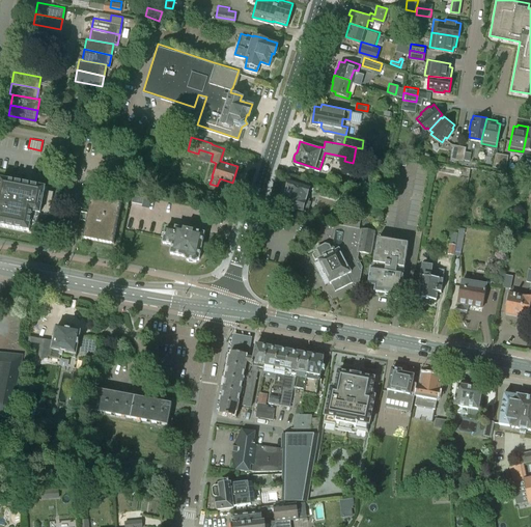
[(450,157),(456,158),(459,143),(453,142),(450,157)]
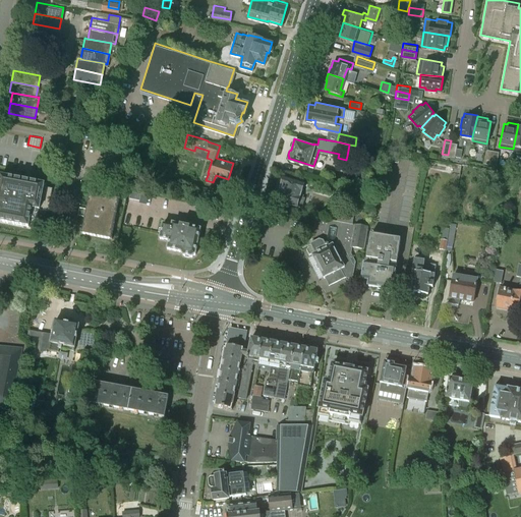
[(451,140),(448,155),(454,156),(457,141),(451,140)]
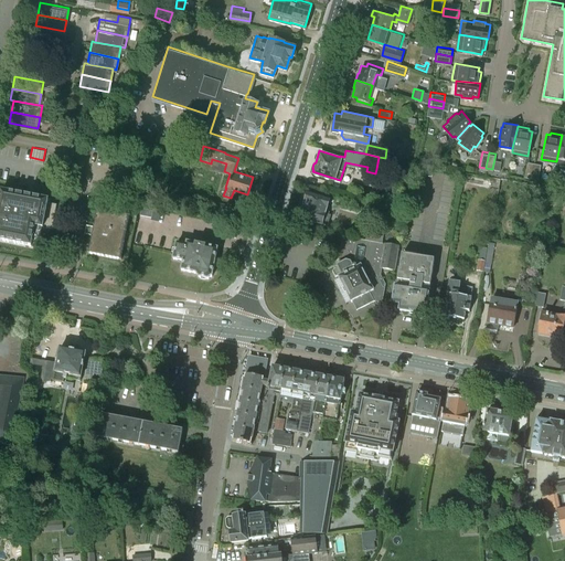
[(524,176),(531,177),(534,161),(528,160),(524,176)]
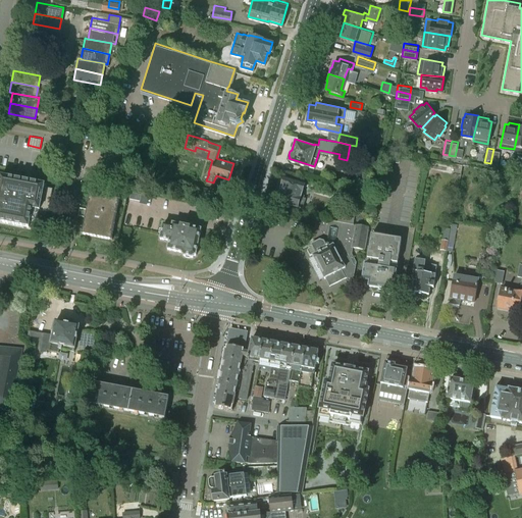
[(493,149),(490,163),(497,164),(500,150),(493,149)]
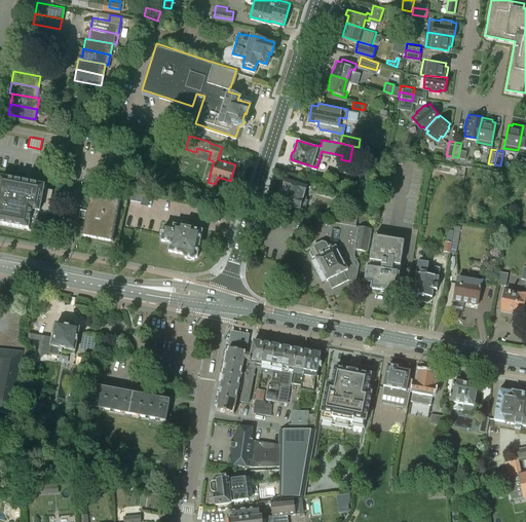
[(0,220),(29,226),(33,209),(40,210),(41,207),(47,208),(51,188),(44,187),(45,182),(27,179),(0,173),(0,220)]
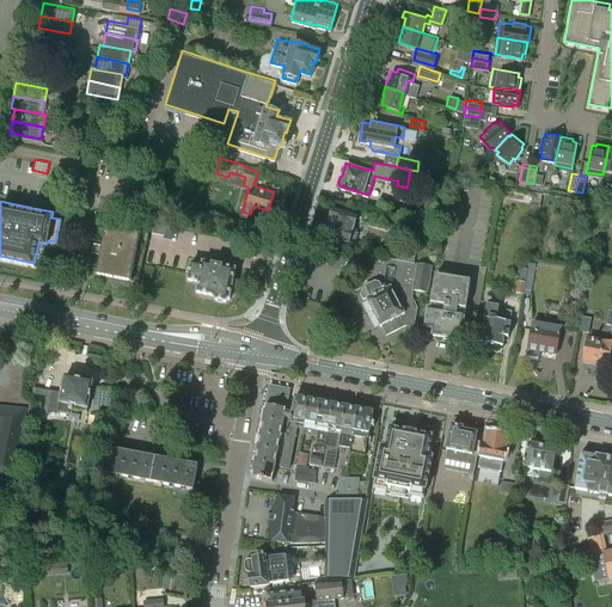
[(330,215),(328,222),(325,224),(324,228),(325,231),(325,232),(348,239),(354,240),(357,230),(355,230),(356,226),(353,225),(356,212),(334,204),(332,207),(330,208),(329,213),(330,215)]
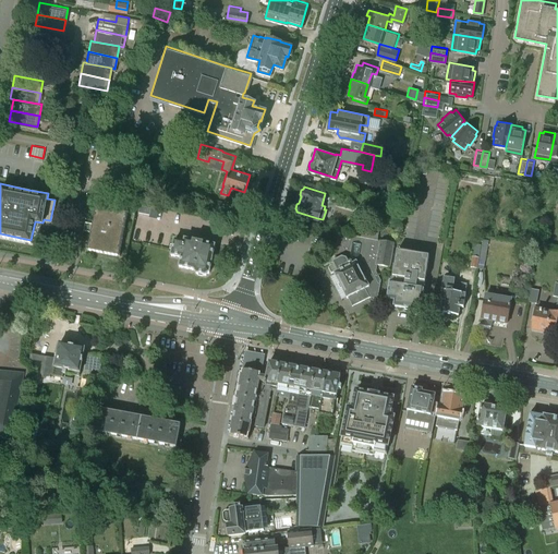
[(214,207),(227,212),(229,203),(216,200),(214,207)]
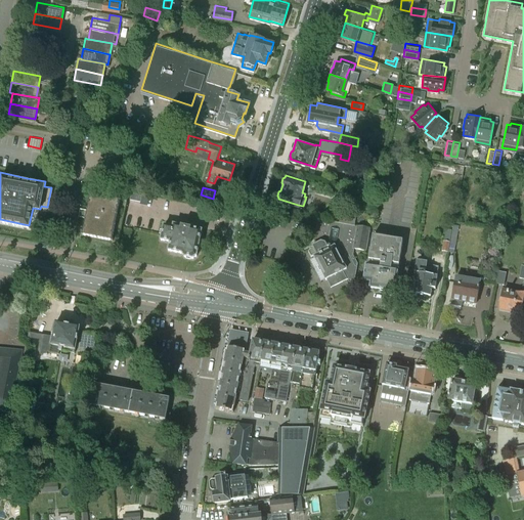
[(79,214),(84,215),(81,232),(112,239),(120,197),(89,190),(86,208),(80,207),(79,214)]
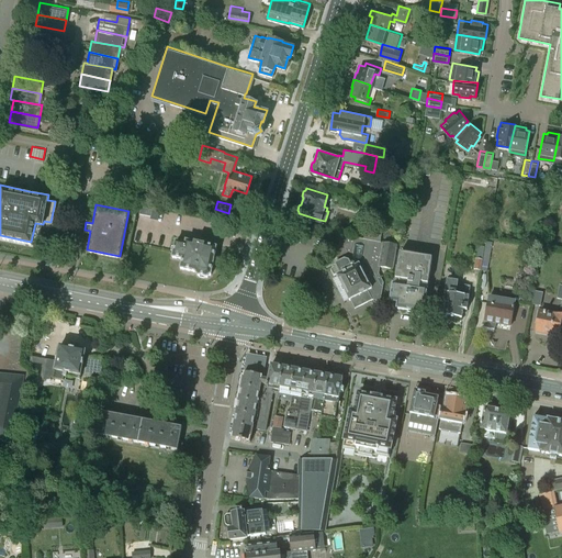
[(138,212),(150,214),(152,208),(141,205),(138,212)]
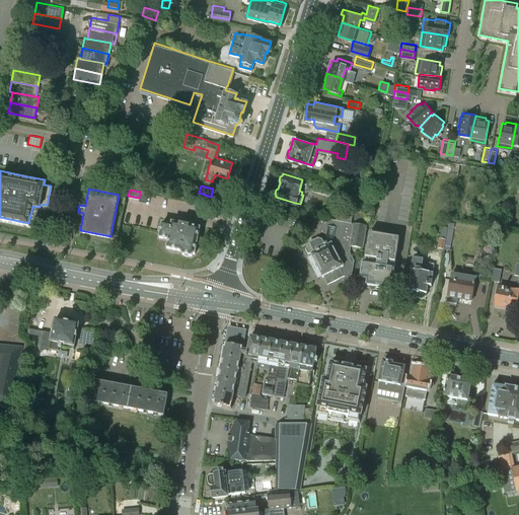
[(337,209),(336,219),(350,221),(352,212),(337,209)]
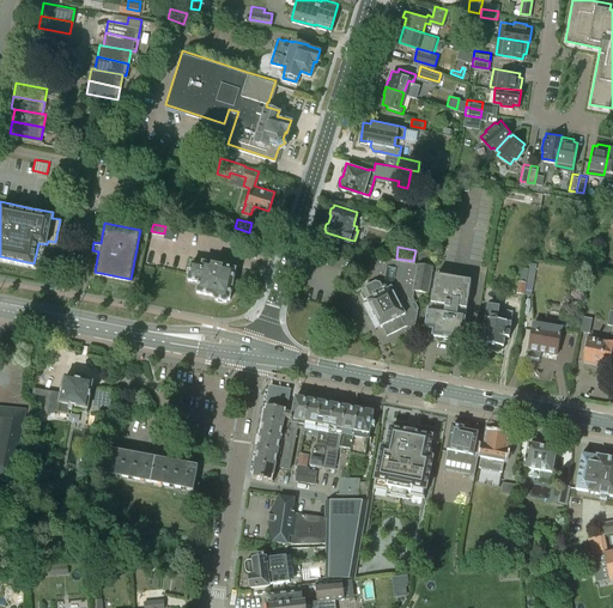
[(368,275),(366,279),(369,284),(362,287),(363,289),(360,291),(363,297),(366,297),(381,324),(382,323),(387,333),(405,323),(406,323),(414,324),(417,310),(418,305),(412,295),(413,287),(428,290),(432,266),(413,261),(396,259),(371,254),(368,275)]
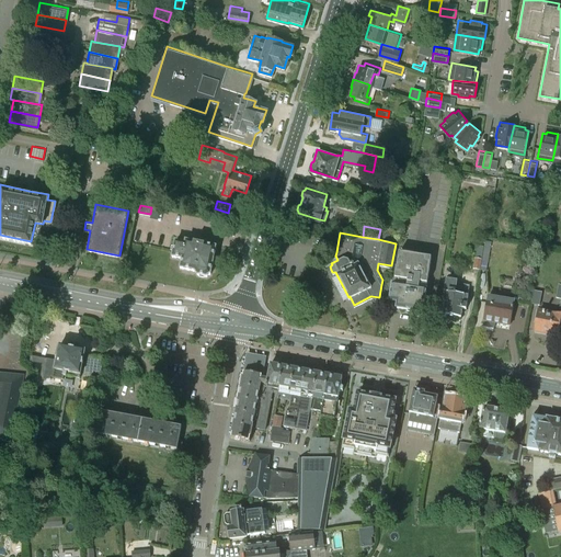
[(194,269),(197,272),(206,274),(209,271),(215,245),(185,238),(184,240),(174,238),(171,254),(181,257),(180,265),(194,269)]
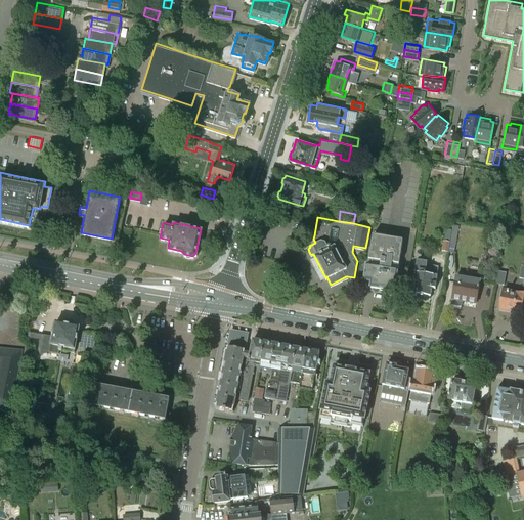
[(441,248),(447,249),(451,227),(445,226),(441,248)]
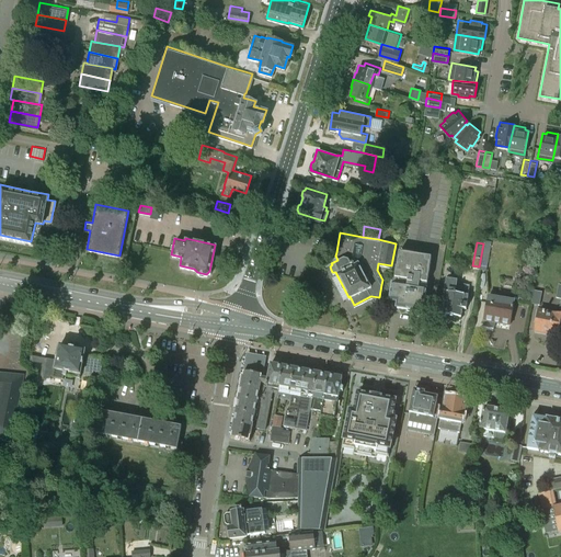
[(407,307),(412,308),(412,307),(421,309),(423,309),(423,308),(422,308),(425,287),(425,286),(426,281),(431,254),(399,250),(395,275),(396,276),(395,282),(392,282),(389,298),(397,299),(397,304),(396,305),(397,305),(398,305),(407,307)]
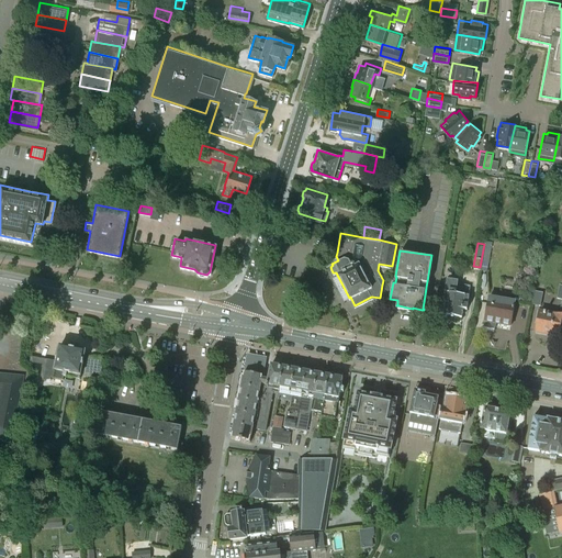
[(446,290),(441,314),(444,317),(458,320),(461,317),(462,307),(467,308),(469,293),(468,293),(470,282),(457,281),(457,279),(447,277),(447,279),(445,280),(445,283),(446,286),(446,290)]
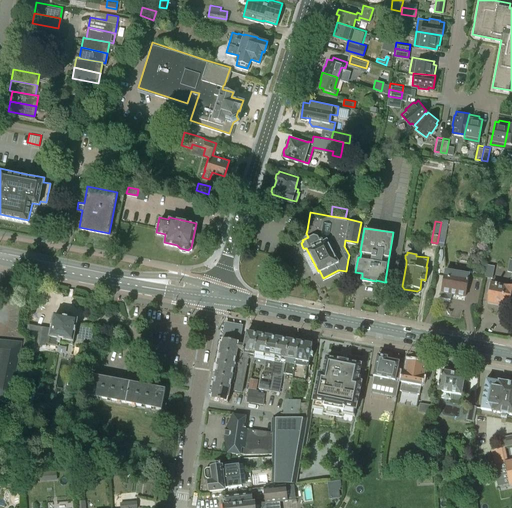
[(441,289),(440,295),(450,297),(451,291),(465,294),(469,272),(449,268),(450,262),(443,261),(442,267),(445,268),(441,289)]
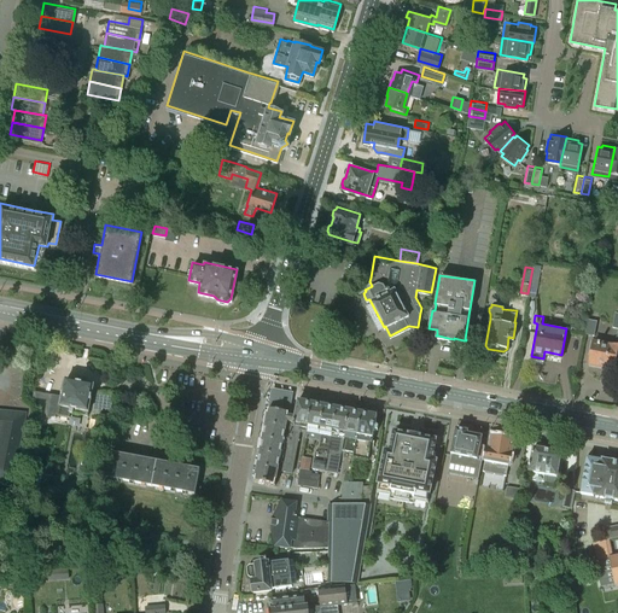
[(584,331),(594,332),(596,319),(587,316),(584,331)]
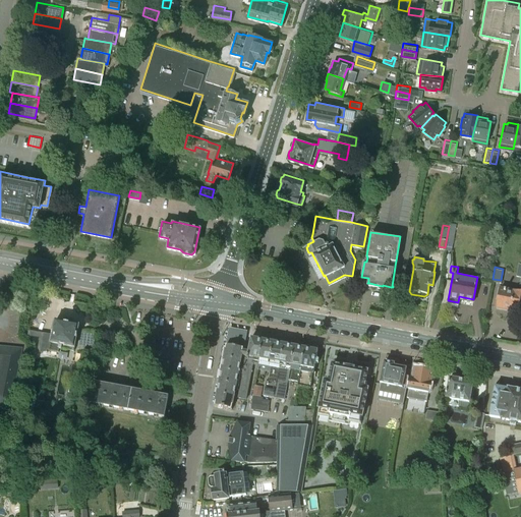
[(517,308),(516,310),(520,311),(520,278),(518,289),(499,286),(498,291),(499,291),(496,304),(517,308)]
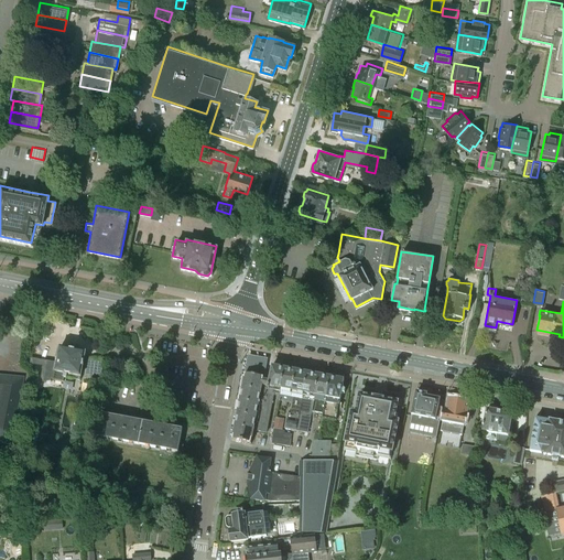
[(58,344),(53,377),(63,379),(64,375),(66,375),(66,372),(80,374),(85,350),(58,344)]
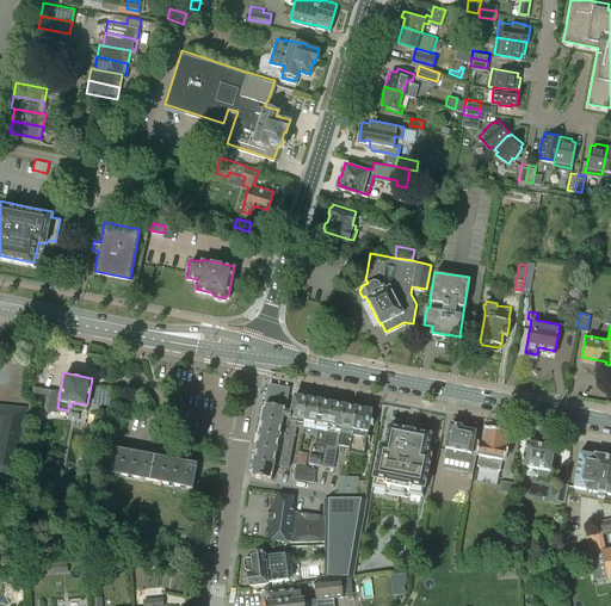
[(111,384),(96,381),(90,406),(113,410),(111,384)]
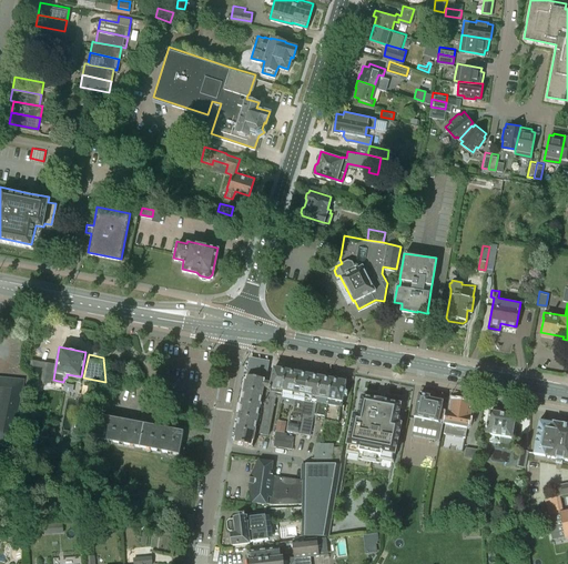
[(246,374),(239,416),(270,423),(275,393),(280,394),(282,384),(276,383),(277,374),(272,373),(271,381),(264,380),(265,378),(264,378),(267,359),(250,355),(246,374)]
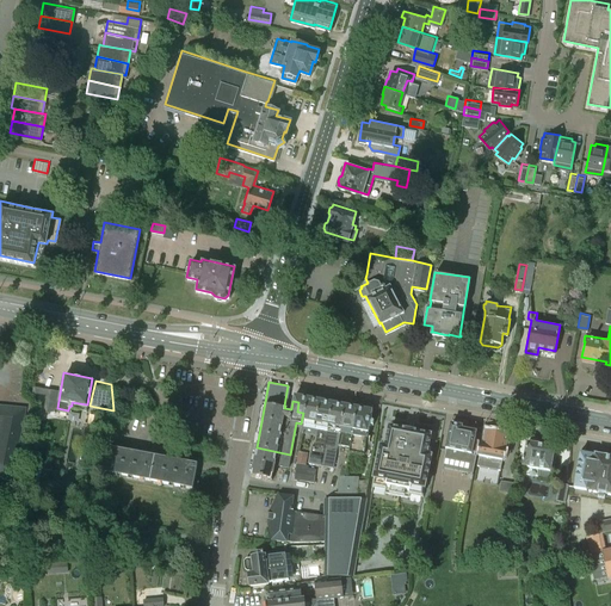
[(294,393),(292,401),(298,402),(297,412),(303,413),(307,395),(294,393)]
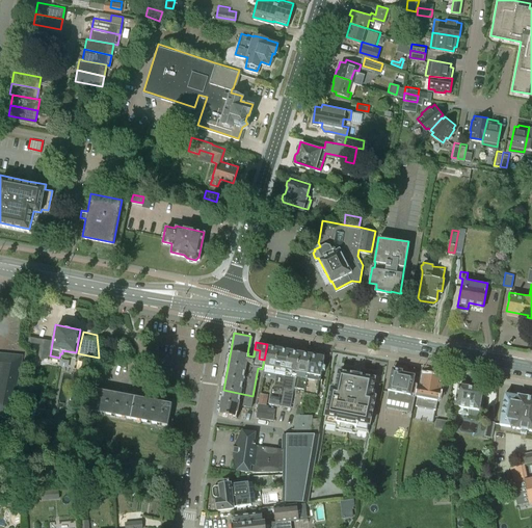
[(264,360),(262,369),(276,371),(273,388),(271,388),(268,401),(290,405),(294,385),(300,350),(267,344),(264,360)]
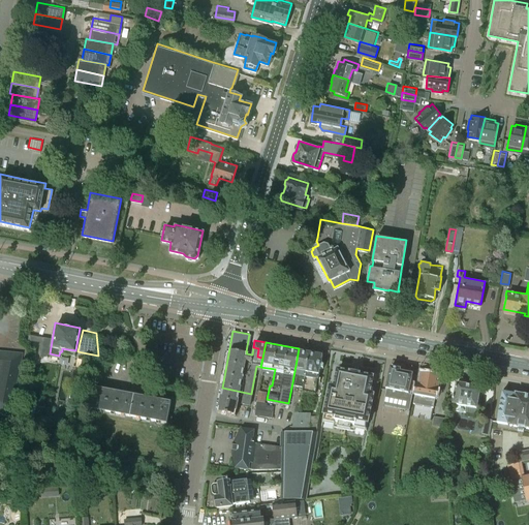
[(0,411),(9,413),(22,350),(0,347),(0,411)]
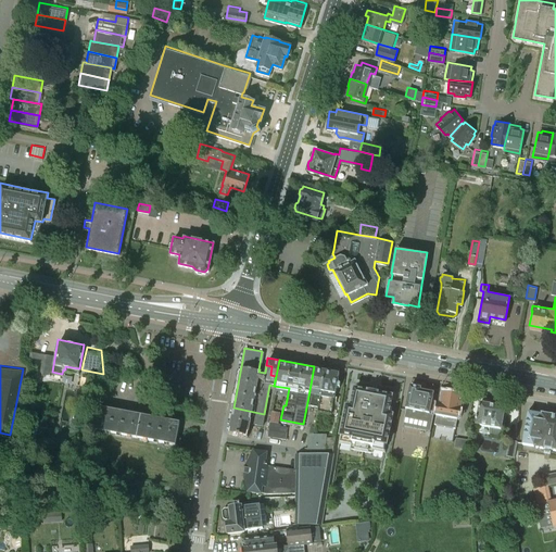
[(325,368),(314,366),(307,402),(318,404),(325,368)]
